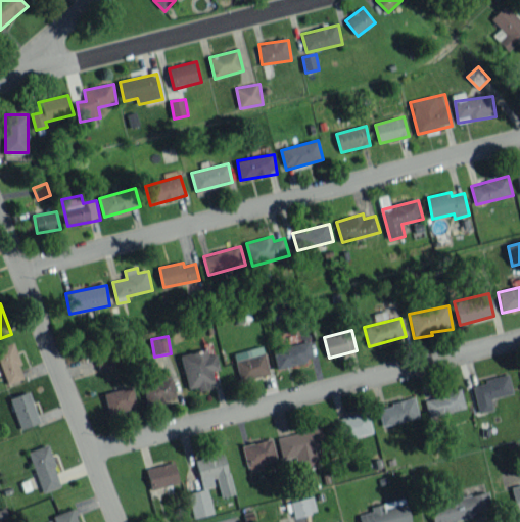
[(279,370),(315,360),(310,341),(274,351),(279,370)]
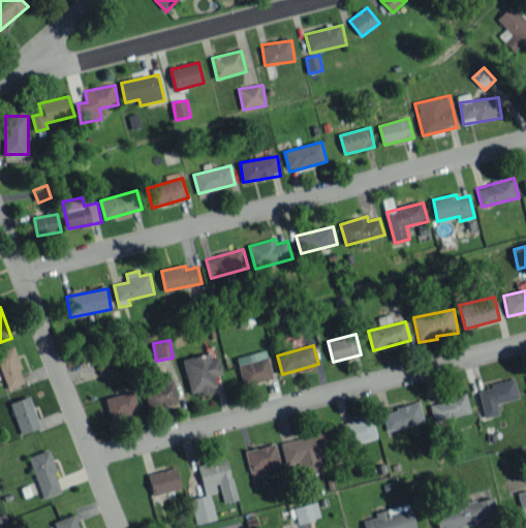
[(28,382),(13,347),(0,351),(0,365),(9,390),(28,382)]
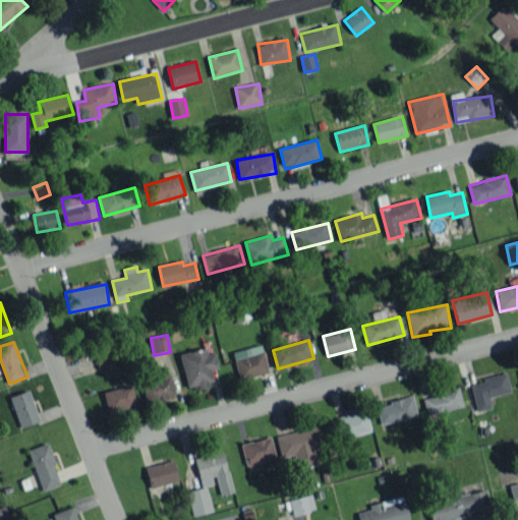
[(235,359),(264,352),(262,345),(234,352),(235,359)]
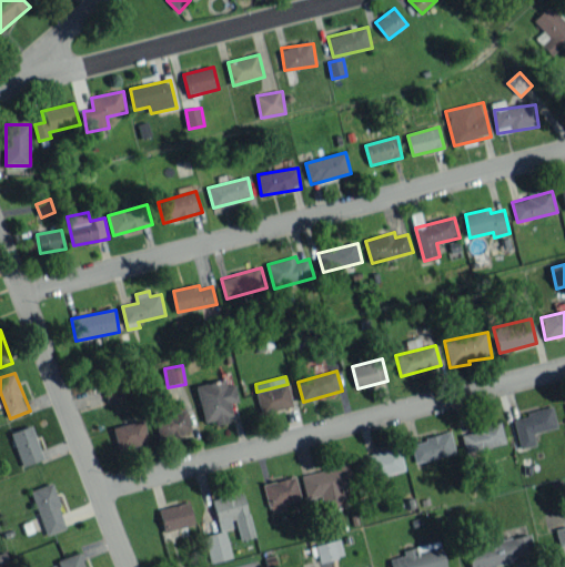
[(128,398),(121,380),(103,386),(110,404),(128,398)]
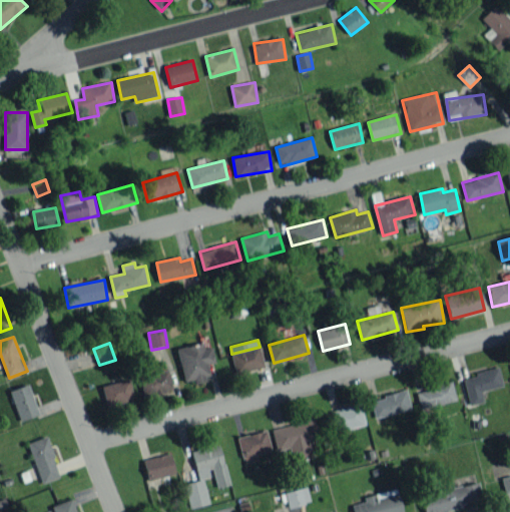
[(185,382),(194,380),(194,383),(211,379),(208,365),(216,363),(212,347),(204,349),(203,343),(178,349),(185,382)]
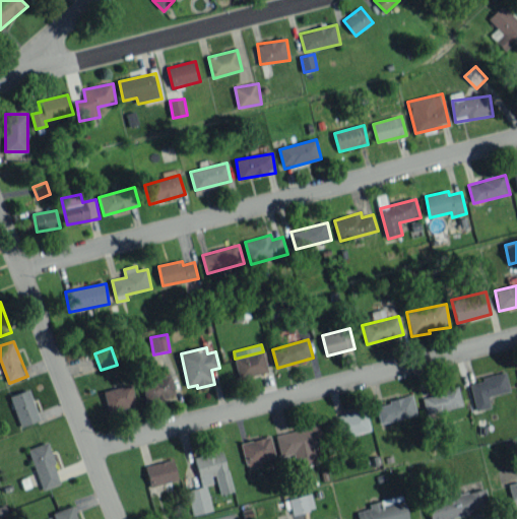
[(236,358),(239,379),(268,374),(265,353),(236,358)]
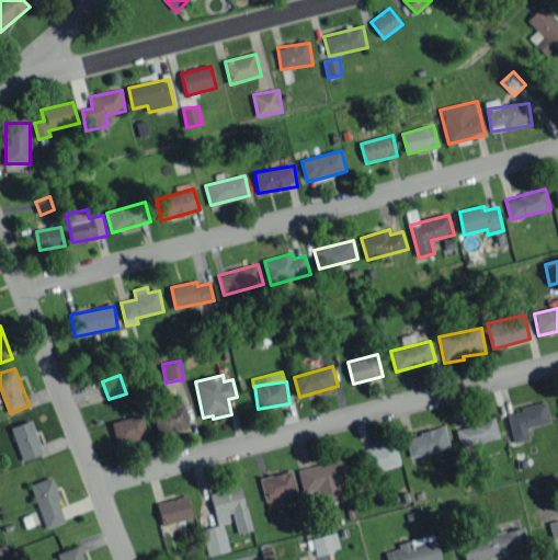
[(551,423),(547,403),(508,413),(515,444),(531,441),(528,429),(551,423)]
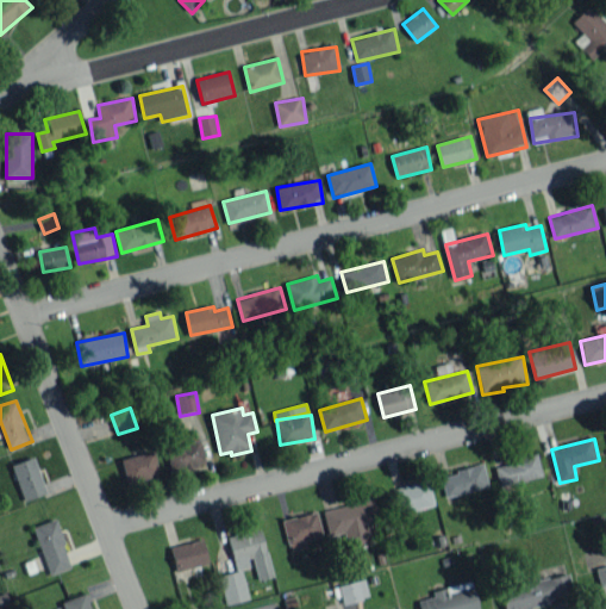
[(207,464),(200,440),(167,449),(173,473),(207,464)]
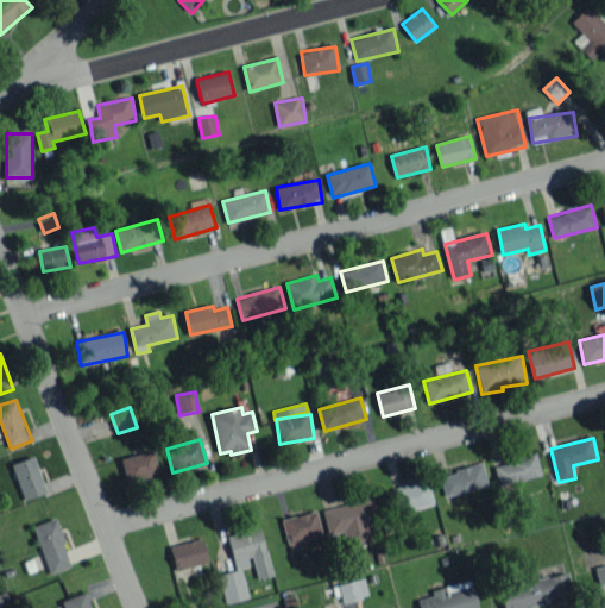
[(121,459),(127,484),(162,476),(155,450),(121,459)]
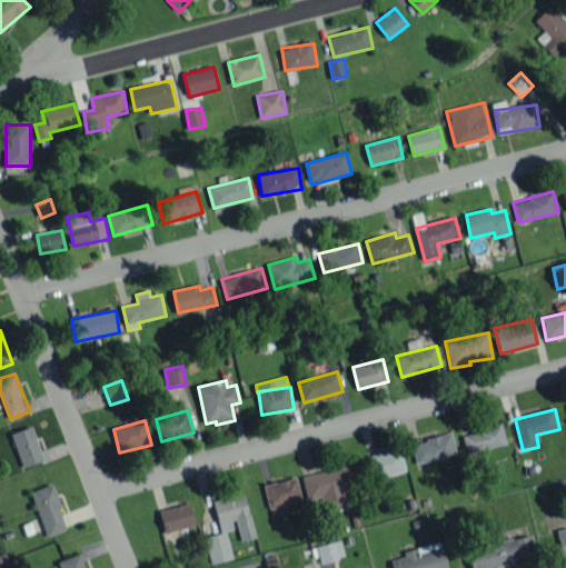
[(464,435),(468,455),(508,445),(503,425),(464,435)]
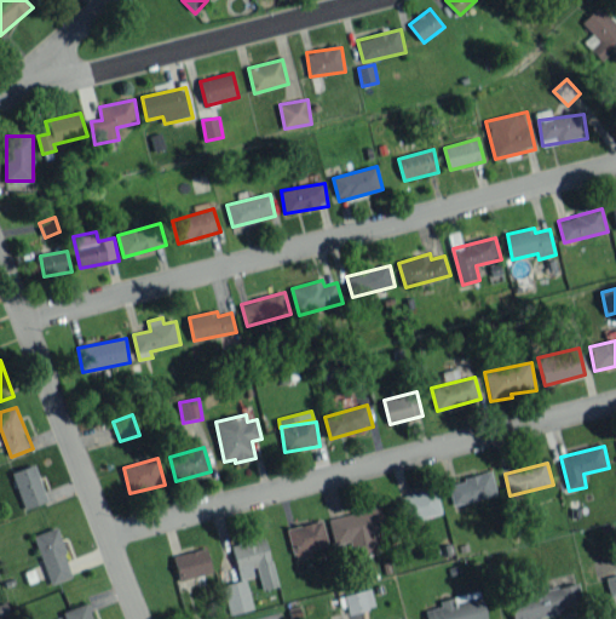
[(24,510),(47,504),(38,465),(15,471),(24,510)]
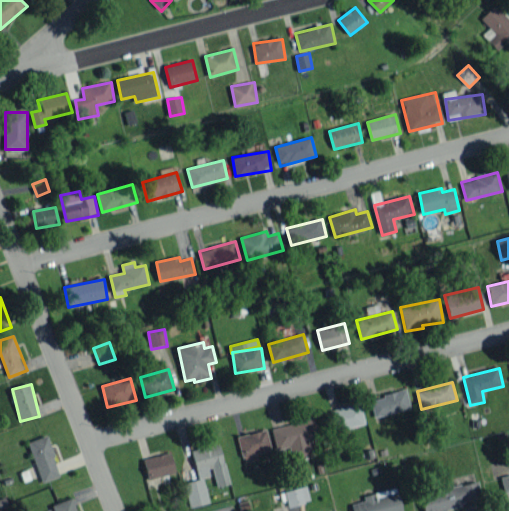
[(372,398),(375,416),(411,410),(408,392),(372,398)]
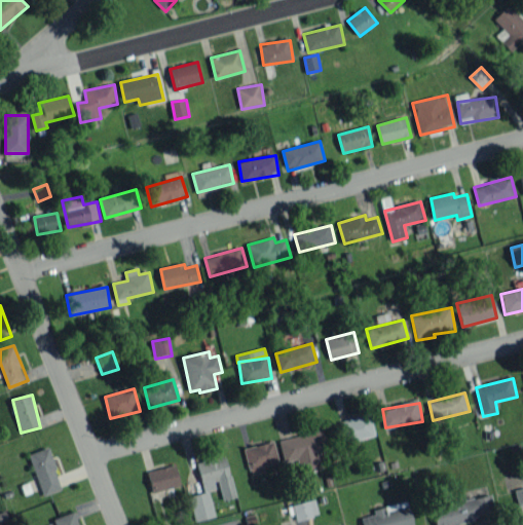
[(376,436),(370,414),(341,422),(346,443),(376,436)]
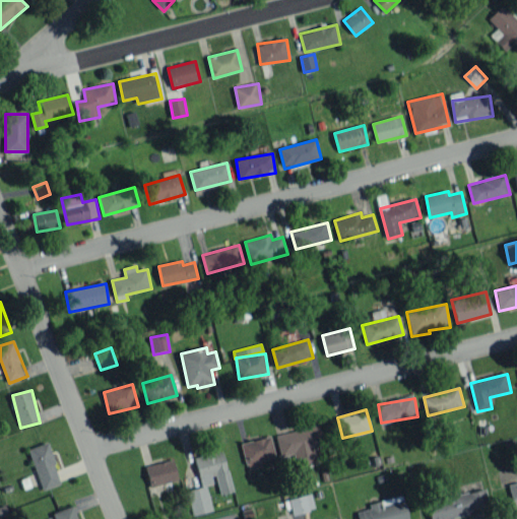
[(276,434),(281,457),(297,454),(300,468),(319,464),(316,448),(326,446),(321,426),(276,434)]
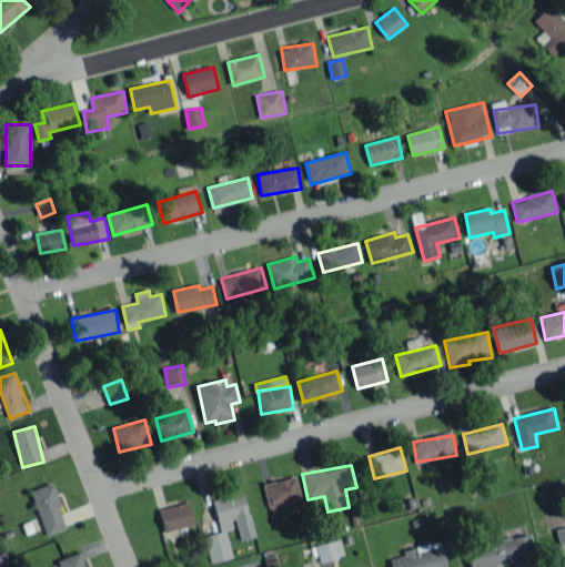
[(301,500),(298,478),(265,484),(271,513),(288,510),(286,503),(301,500)]
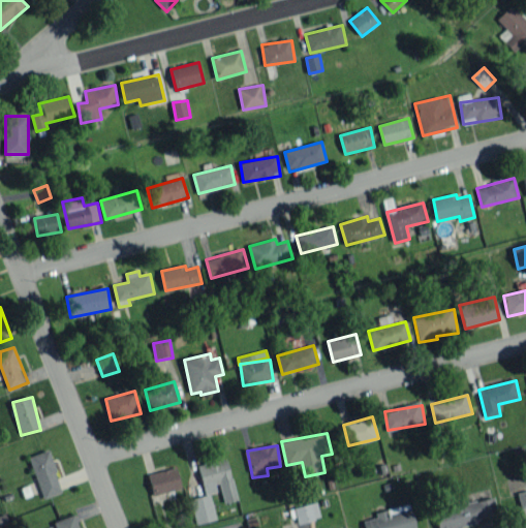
[(29,458),(47,499),(65,491),(48,451),(29,458)]
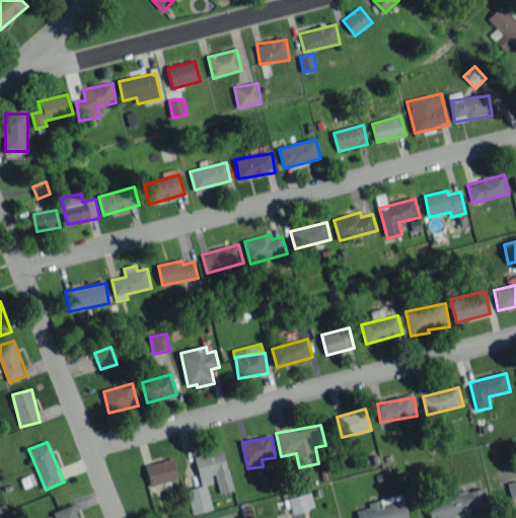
[(196,456),(203,486),(217,482),(220,494),(233,491),(223,450),(196,456)]
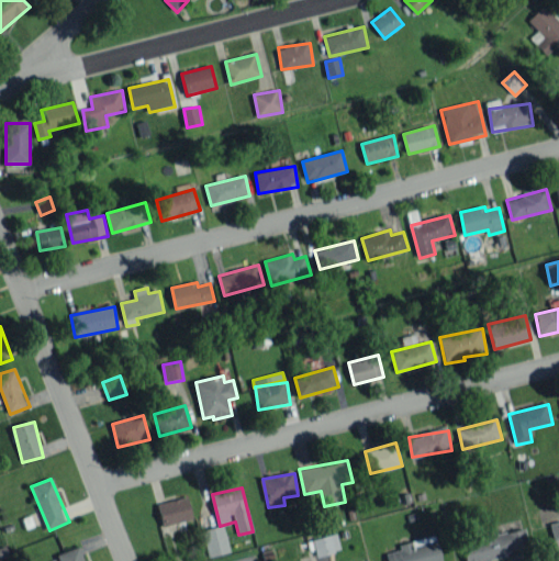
[(164,527),(194,519),(188,496),(158,505),(164,527)]
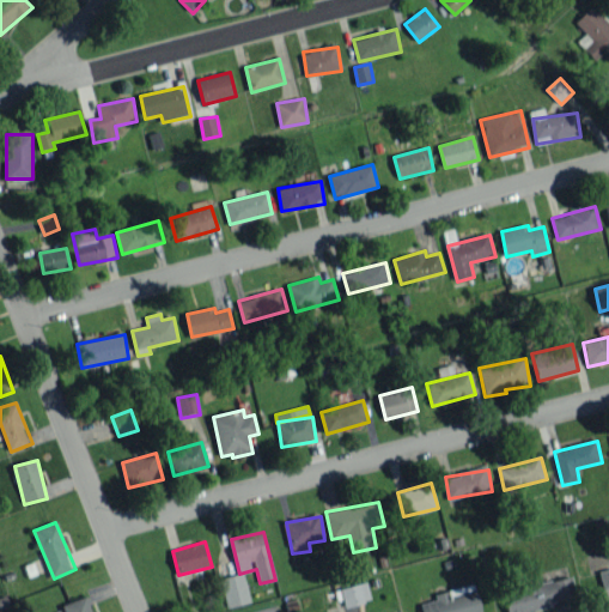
[(229,609),(253,603),(244,573),(221,580),(229,609)]
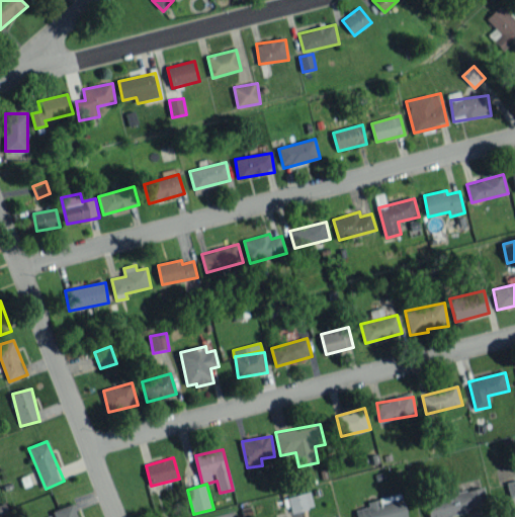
[(485,487),(456,494),(454,485),(441,488),(444,498),(426,502),(429,516),(447,516),(490,508),(485,487)]
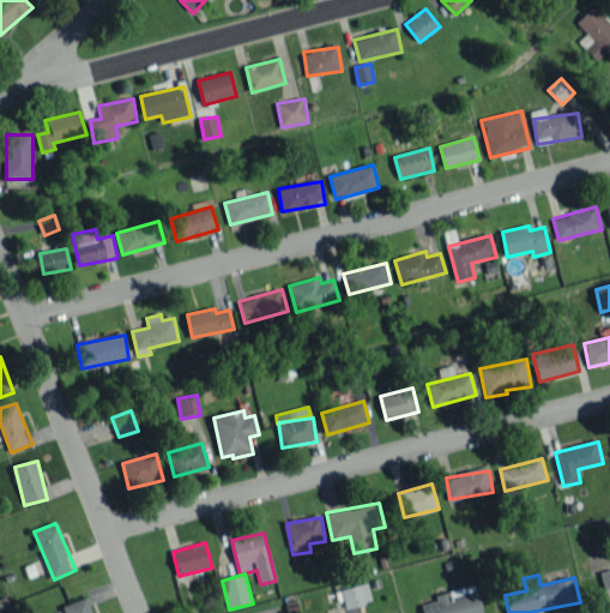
[(343,589),(345,607),(373,604),(369,584),(343,589)]
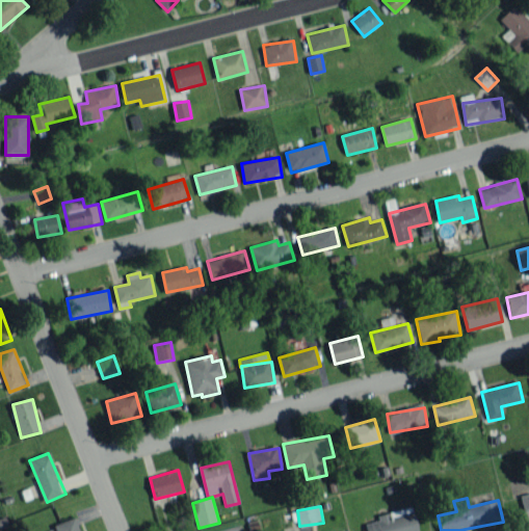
[(367,524),(368,530),(419,530),(414,508),(378,514),(379,522),(367,524)]
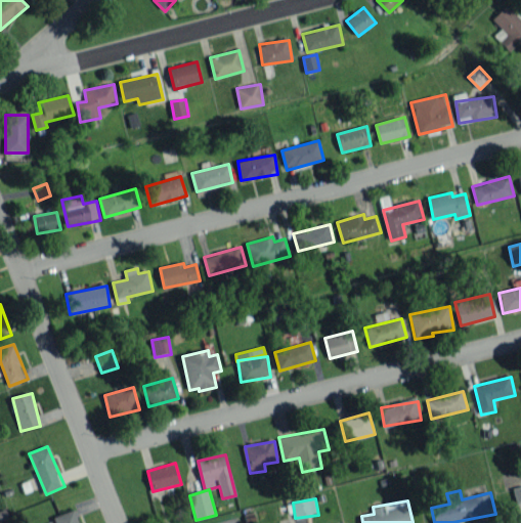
[(80,522),(75,510),(54,517),(55,522),(80,522)]
